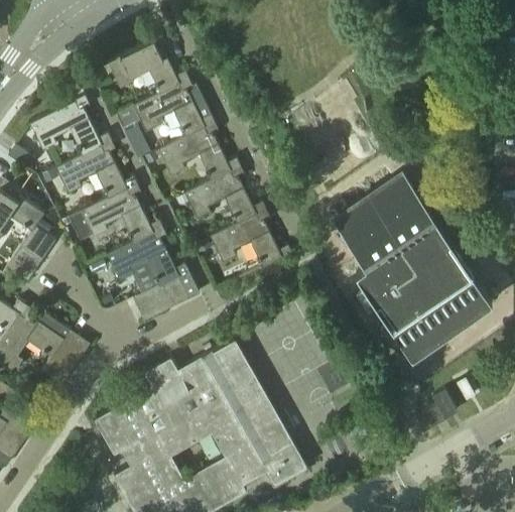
[(108,61),(121,89),(134,82),(131,76),(148,68),(160,93),(189,79),(185,72),(176,76),(161,46),(167,43),(164,34),(108,61)]
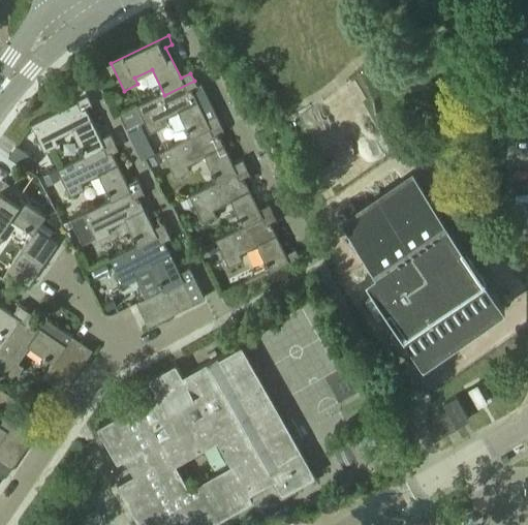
[(137,110),(120,118),(128,133),(145,125),(150,135),(163,128),(161,122),(178,115),(190,140),(220,125),(202,86),(197,88),(194,81),(164,95),(137,109),(137,110)]
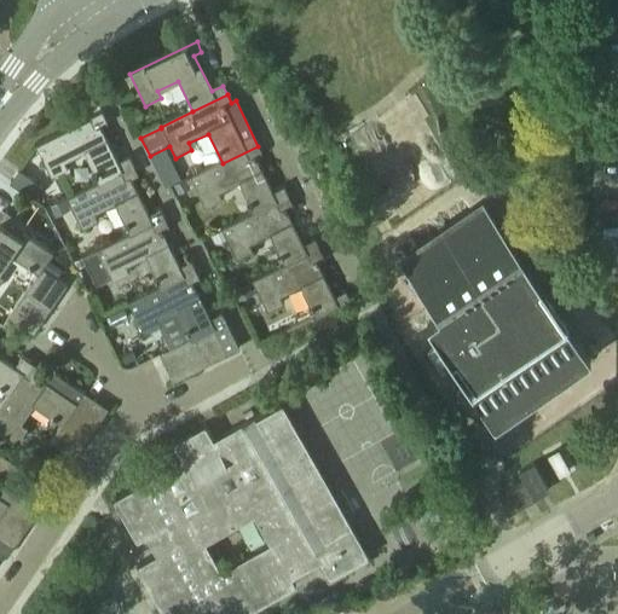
[(36,148),(52,180),(68,172),(65,166),(85,156),(99,185),(133,168),(130,160),(119,164),(100,129),(108,126),(103,116),(36,148)]
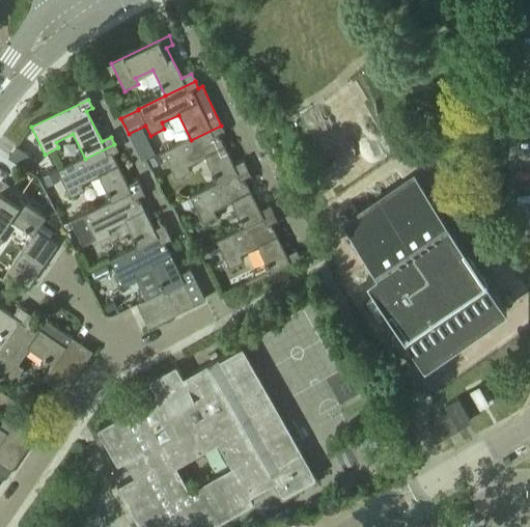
[(221,126),(191,140),(164,154),(164,156),(160,158),(162,162),(166,160),(176,181),(191,173),(188,168),(205,160),(217,185),(248,170),(244,163),(234,168),(219,137),(225,135),(221,126)]
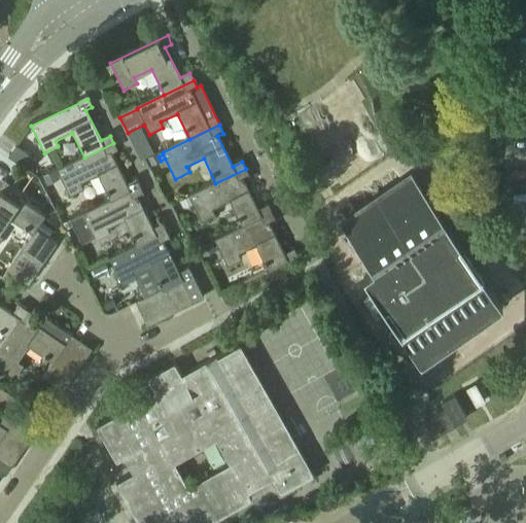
[(110,202),(140,188),(136,180),(127,185),(112,154),(118,152),(113,143),(84,158),(57,171),(70,198),(84,192),(81,185),(98,177),(110,202)]
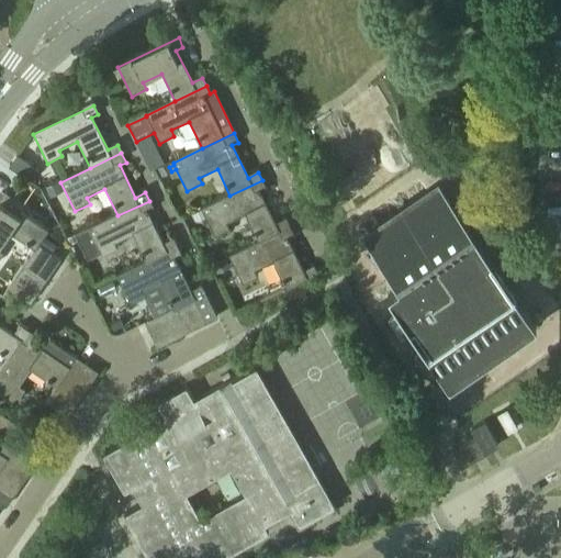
[(17,157),(9,169),(31,185),(40,174),(17,157)]
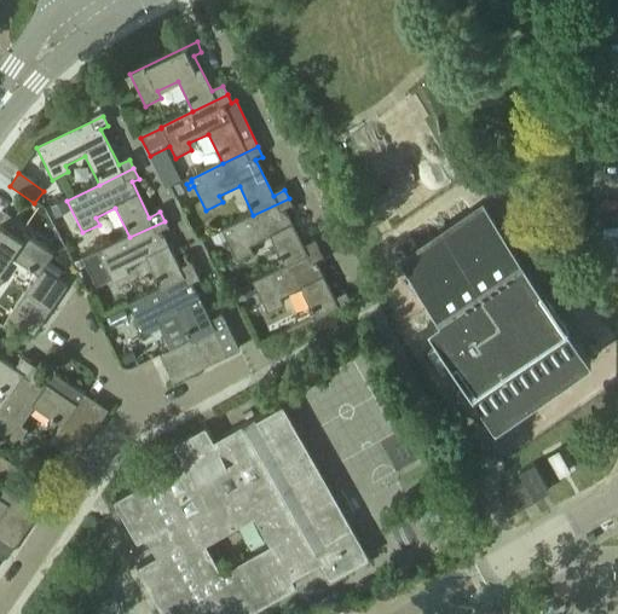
[(185,184),(174,190),(179,197),(189,192),(185,184)]
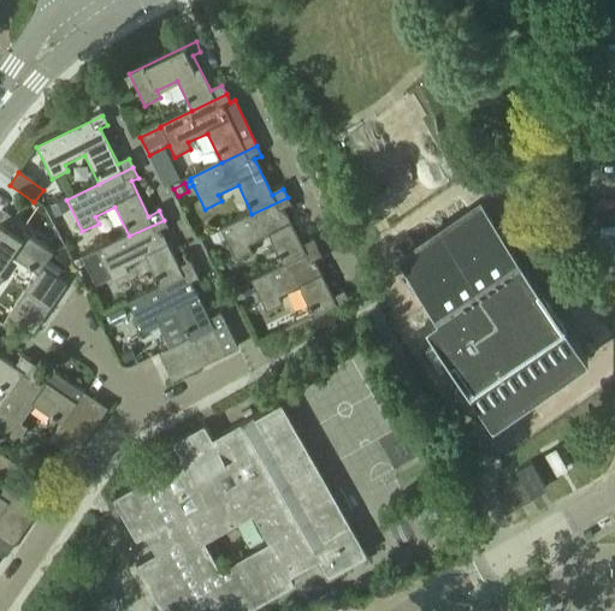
[(288,197),(252,214),(220,230),(236,261),(252,253),(249,247),(268,237),(283,267),(318,250),(313,241),(302,247),(285,211),(291,208),(288,197)]
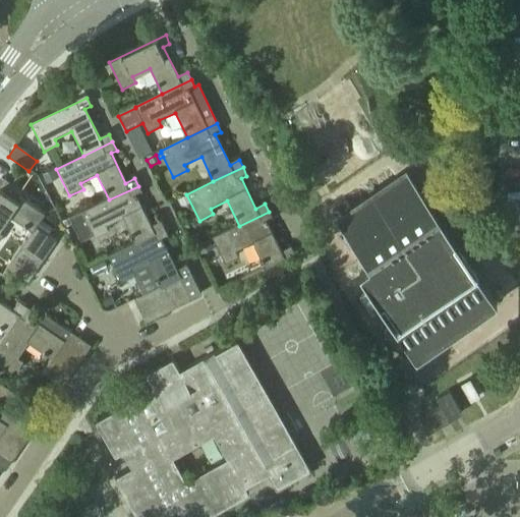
[(59,179),(55,170),(43,176),(47,184),(59,179)]
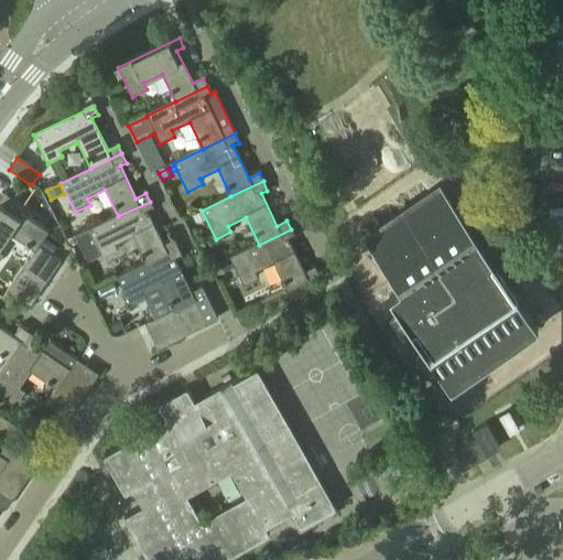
[(442,190),(366,243),(400,292),(389,300),(451,388),(539,327),(517,297),(513,299),(491,266),(494,264),(442,190)]
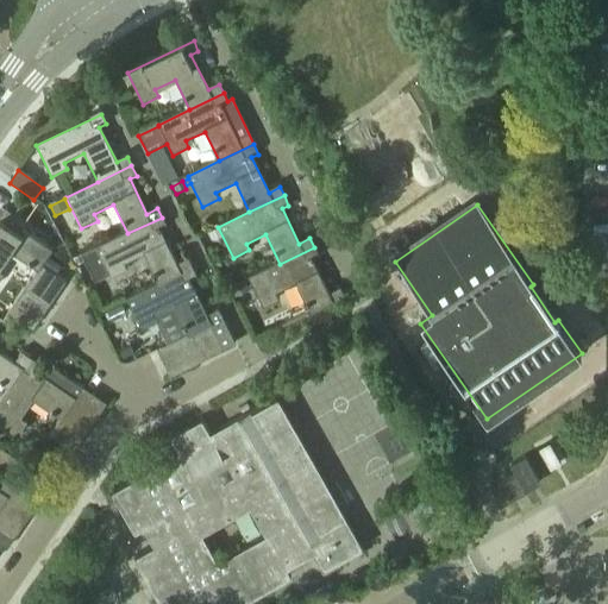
[(0,220),(0,282),(5,276),(0,272),(0,269),(11,253),(37,272),(42,268),(48,259),(52,252),(11,224),(16,216),(7,211),(0,220)]
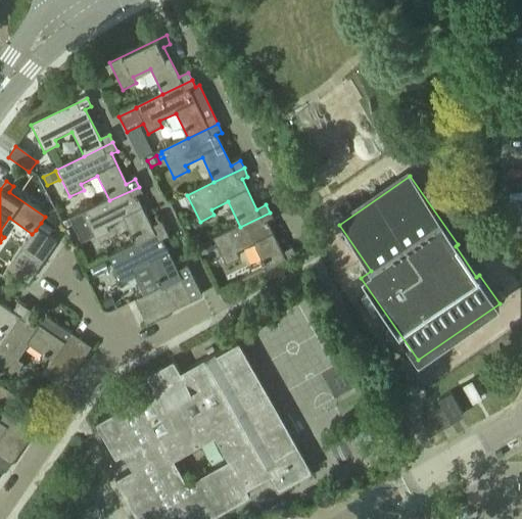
[(109,200),(69,220),(82,244),(94,238),(95,240),(109,234),(106,228),(124,220),(136,245),(164,231),(161,223),(151,228),(137,197),(143,195),(139,187),(109,200)]
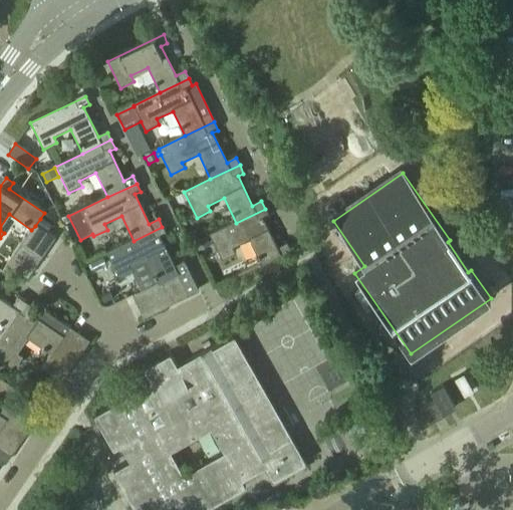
[(185,195),(176,199),(179,206),(188,201),(185,195)]
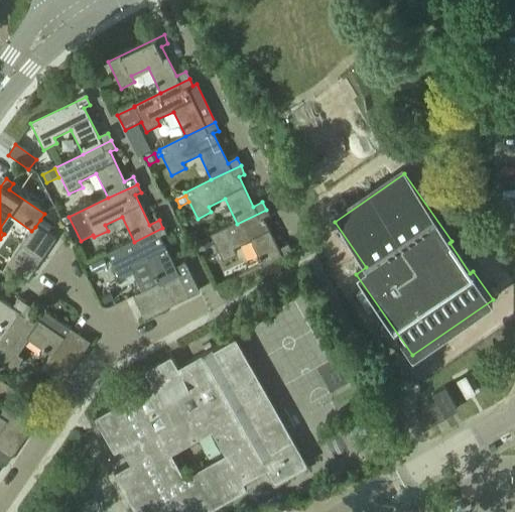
[(264,221),(270,218),(266,210),(237,224),(211,236),(223,262),(237,256),(234,250),(251,242),(263,268),(282,258),(292,254),(288,246),(278,250),(264,221)]
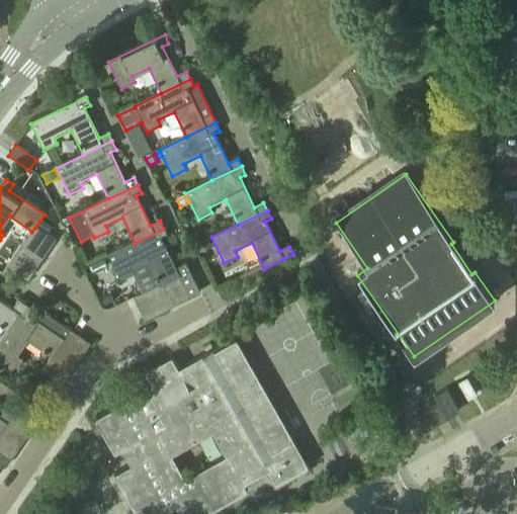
[(56,242),(49,236),(35,228),(31,232),(28,238),(49,252),(56,242)]
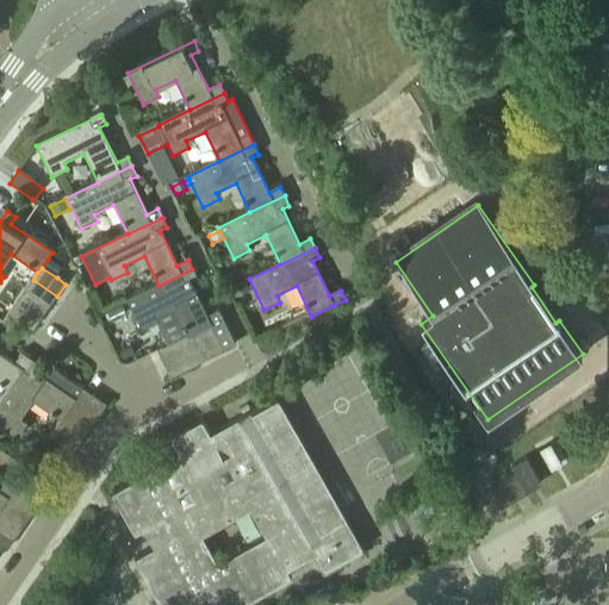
[(197,334),(210,328),(223,320),(218,312),(207,317),(191,282),(197,279),(192,269),(159,286),(128,300),(142,331),(159,324),(155,317),(174,307),(188,337),(197,334)]
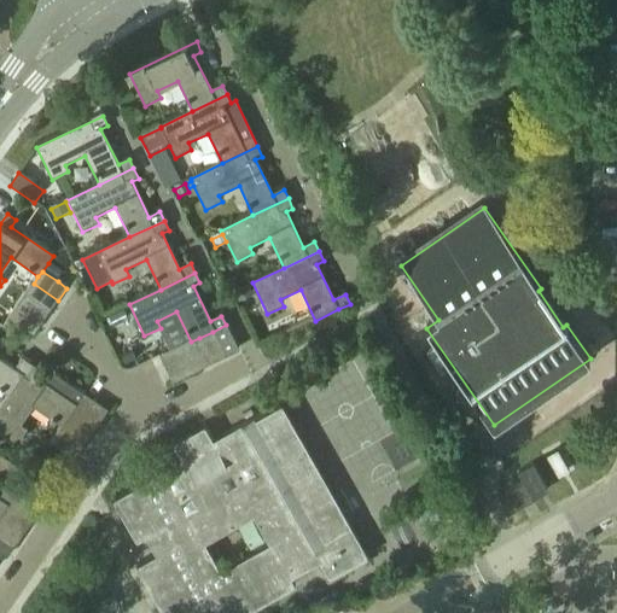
[(25,295),(51,313),(58,301),(34,284),(25,295)]
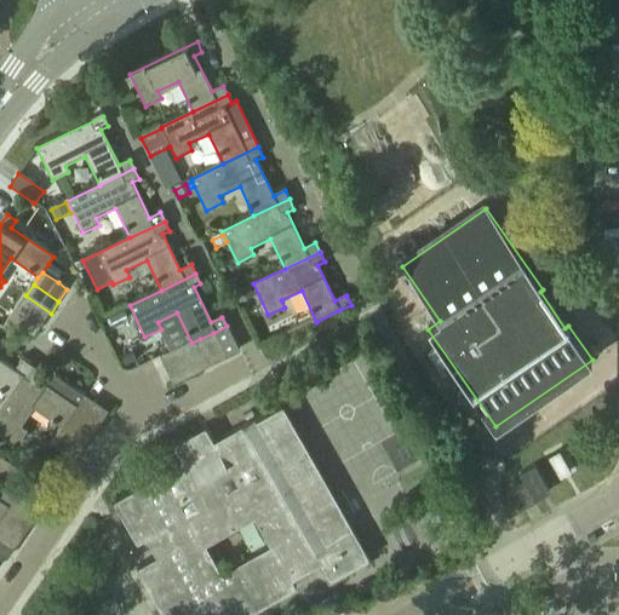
[(235,294),(240,305),(254,298),(250,287),(235,294)]
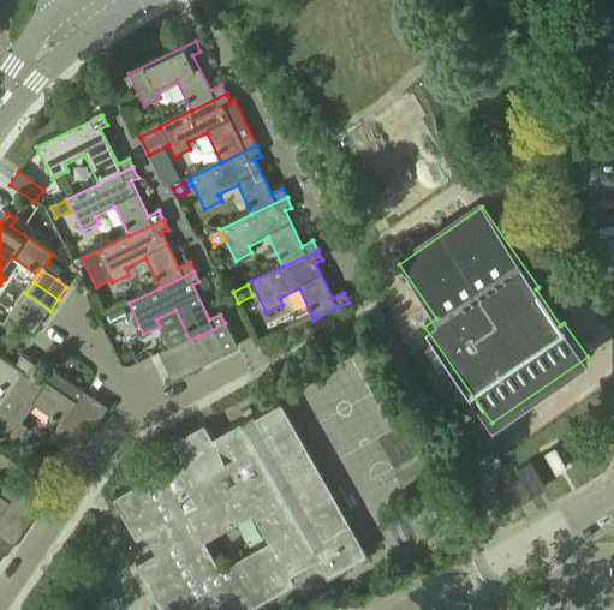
[(25,293),(17,305),(42,322),(51,311),(25,293)]
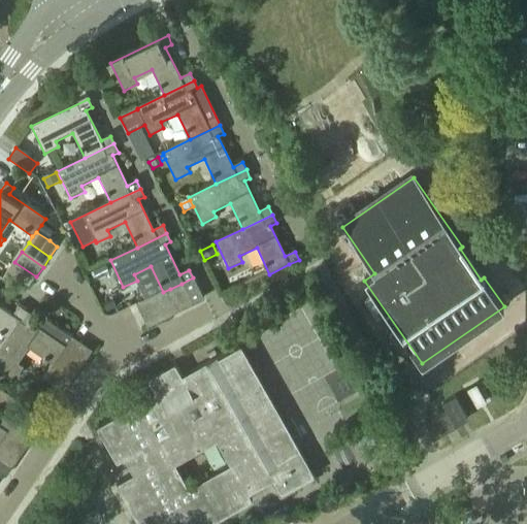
[(7,273),(29,288),(36,276),(14,262),(7,273)]
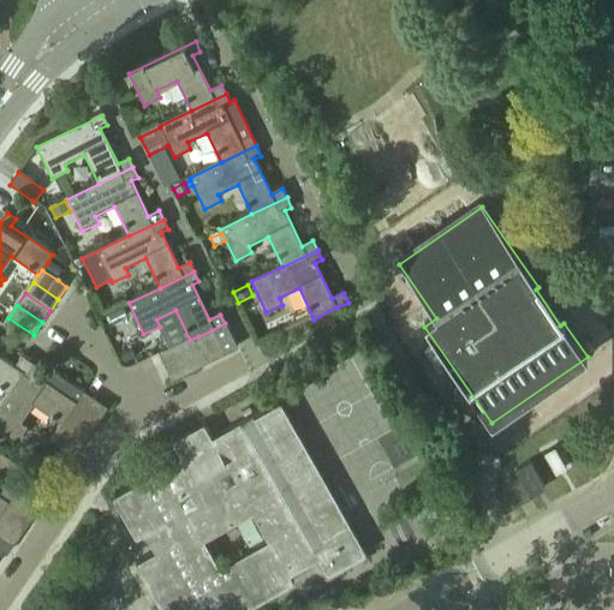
[(123,311),(108,318),(113,328),(127,321),(123,311)]
